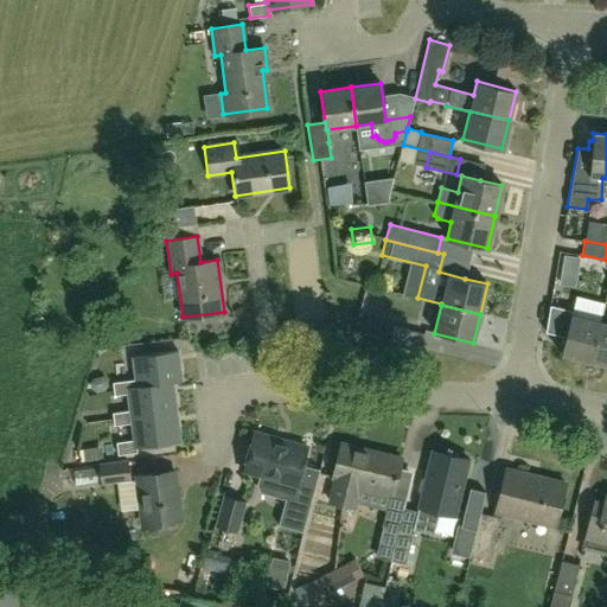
[(590,362),(601,323),(569,314),(560,353),(590,362)]
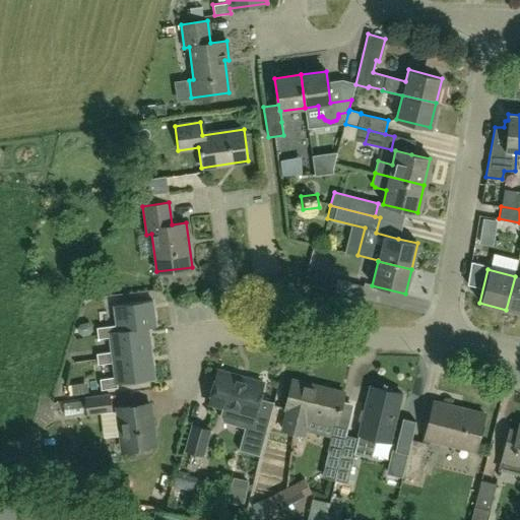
[(519,312),(519,277),(515,276),(506,310),(519,312)]
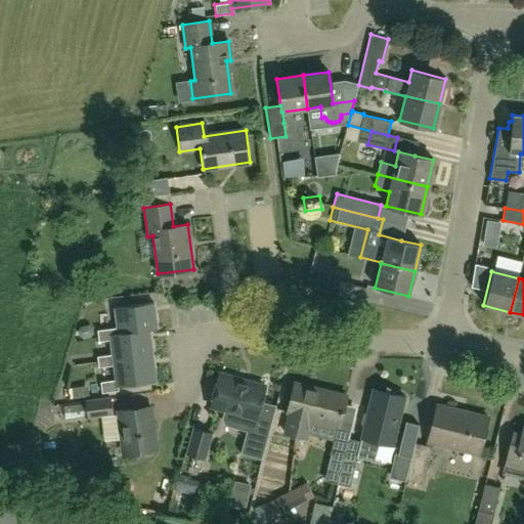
[(365,289),(339,281),(335,294),(362,301),(365,289)]
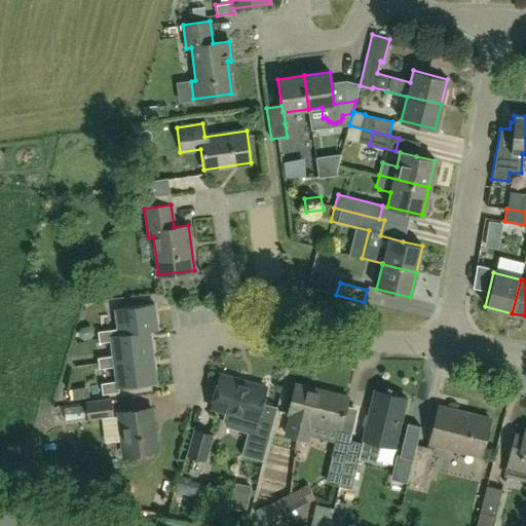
[(114,309),(117,329),(98,331),(99,342),(110,340),(149,335),(149,332),(157,331),(153,304),(114,309)]
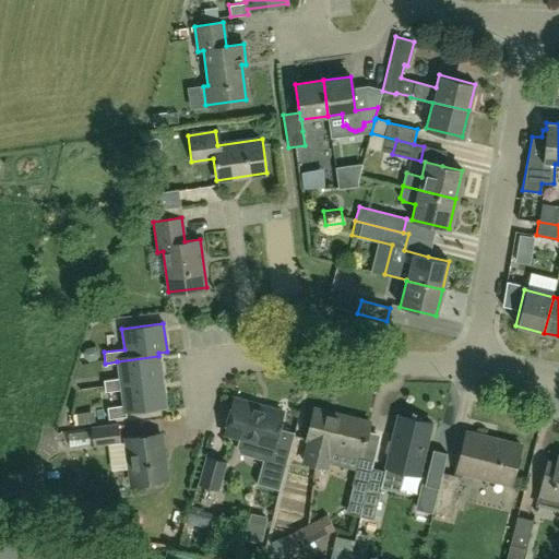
[(163,383),(158,356),(117,361),(119,378),(103,380),(105,391),(121,389),(163,383)]
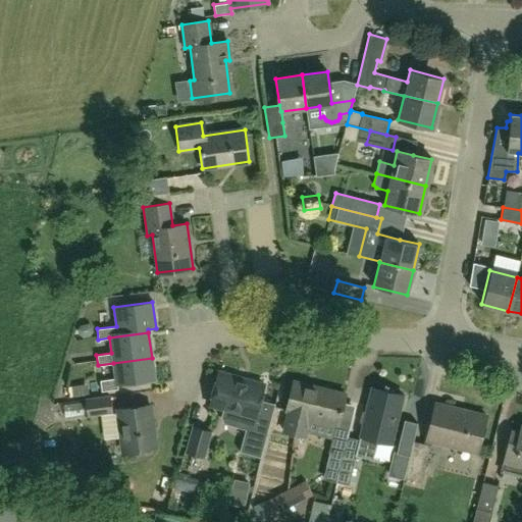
[(155,380),(152,358),(113,363),(115,378),(99,380),(101,392),(117,388),(117,385),(155,380)]
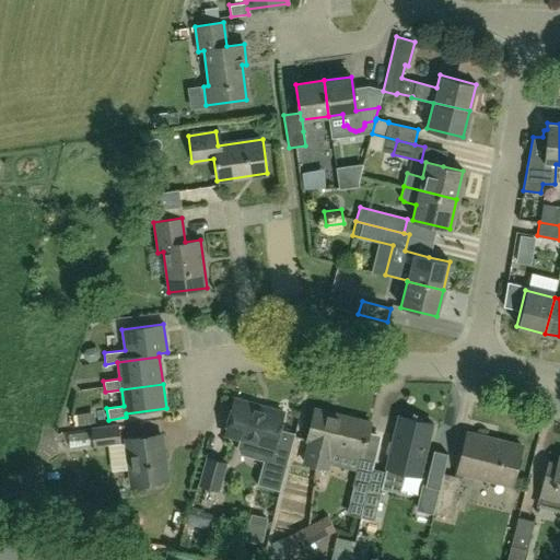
[(294,434),(278,430),(282,416),(233,401),(224,433),(238,438),(235,451),(238,456),(284,468),(294,434)]
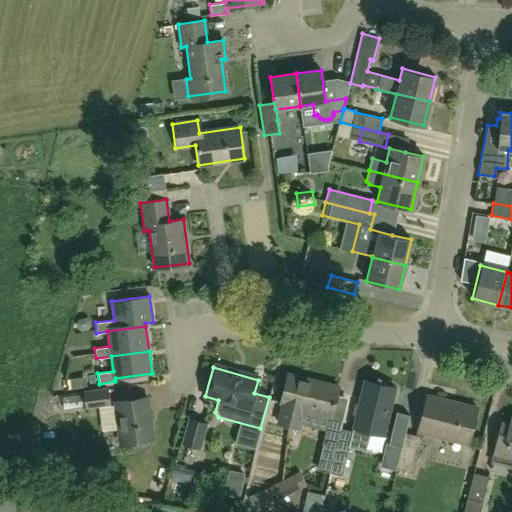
[(348,398),(336,395),(338,386),(287,373),(280,403),(282,403),(277,422),(298,428),(299,423),(325,430),(318,460),(331,463),(329,471),(330,471),(332,464),(340,428),(348,398)]
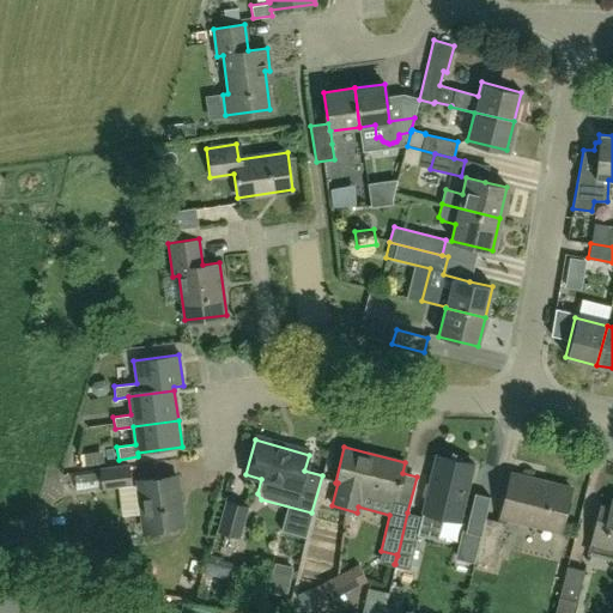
[(460,521),(473,463),(436,455),(422,516),(407,513),(398,556),(395,564),(411,568),(419,533),(441,539),(445,517),(460,521)]
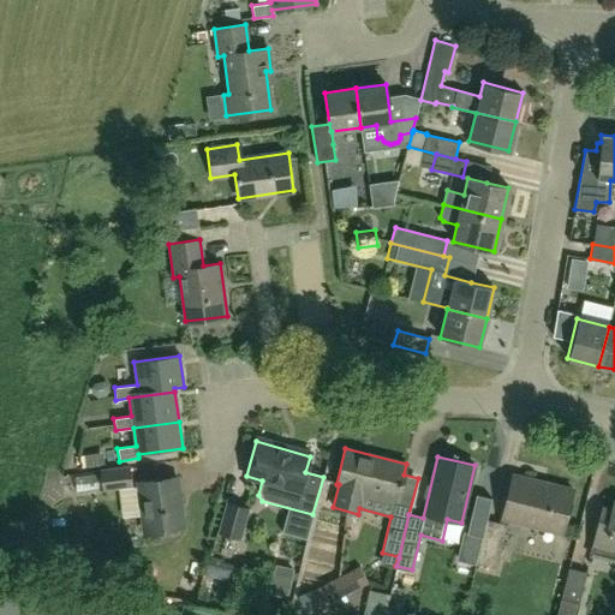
[(99,469),(102,491),(132,487),(130,465),(99,469)]
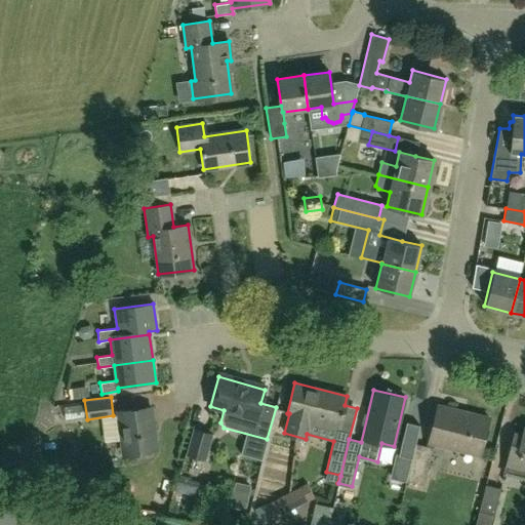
[(428,442),(479,455),(488,418),(437,405),(428,442)]
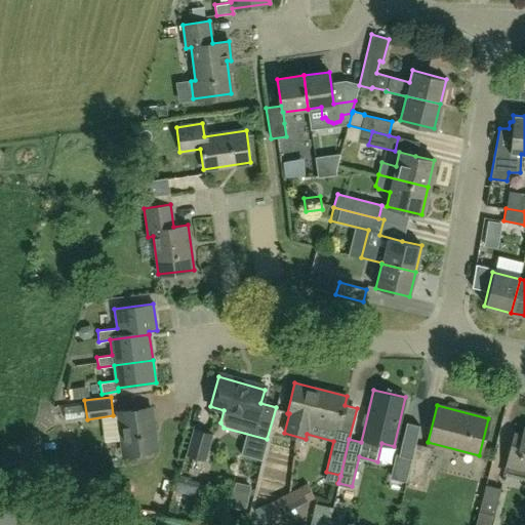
[(117,411),(123,453),(155,449),(150,407),(117,411)]
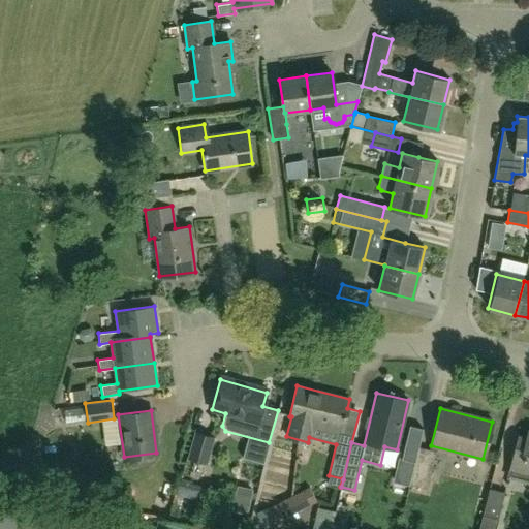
[(404,453),(416,456),(418,447),(424,427),(410,424),(404,453)]
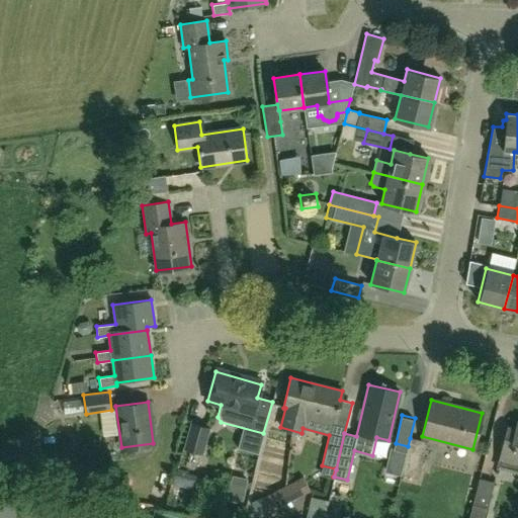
[(517,421),(516,421),(514,427),(506,425),(497,462),(517,467),(517,421)]
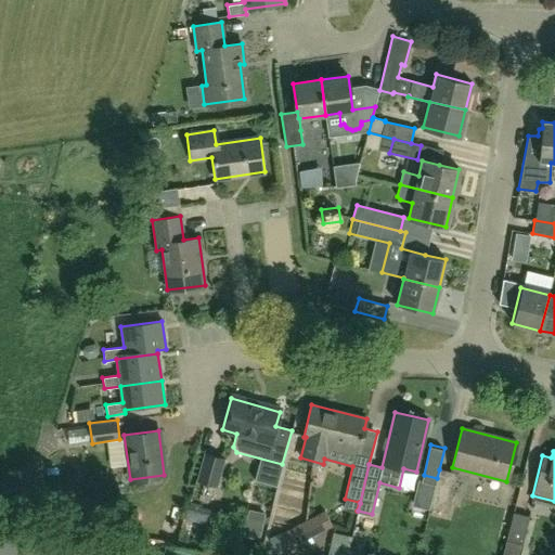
[(224,459),(205,452),(196,481),(217,487),(224,459)]
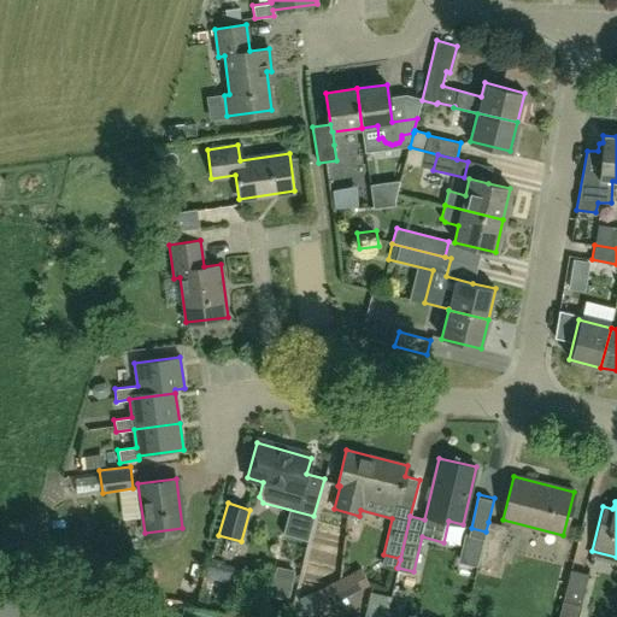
[(486,532),(477,564),(498,570),(507,527),(488,522),(486,532)]
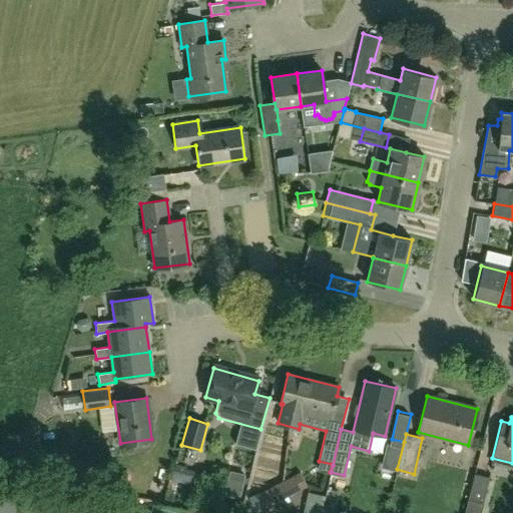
[(308,486),(301,473),(262,493),(268,506),(308,486)]
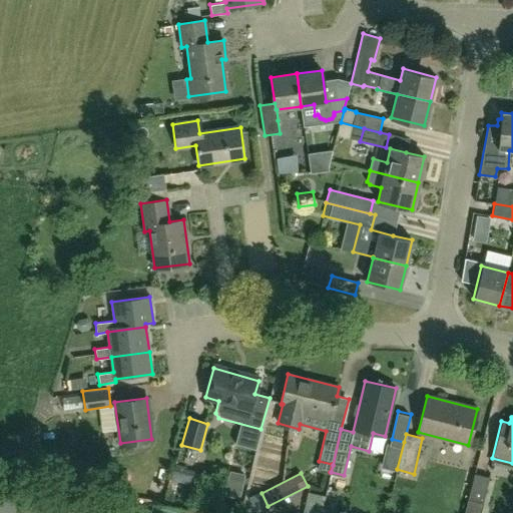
[(479,512),(489,479),(476,475),(465,512),(479,512)]
